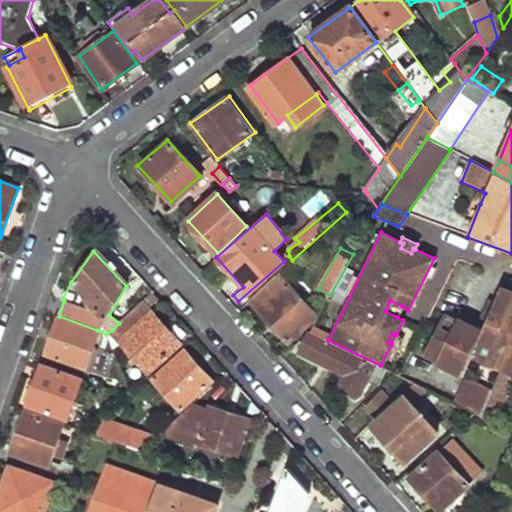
[(287,342),(315,316),(300,298),(304,294),(300,289),(295,293),(277,273),(248,299),(287,342)]
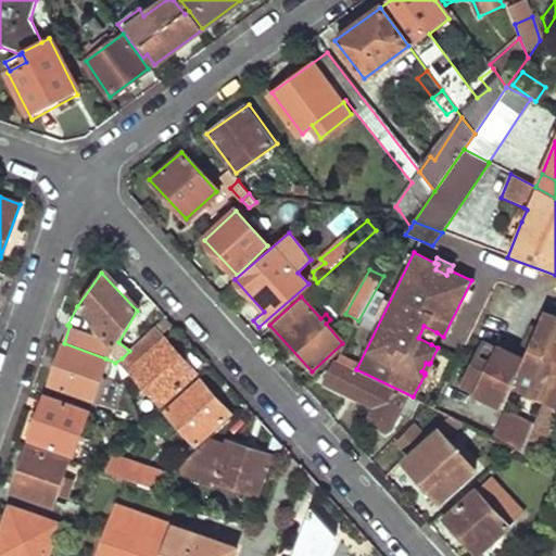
[(545,396),(555,369),(555,316),(543,312),(523,357),(495,344),(494,345),(481,339),(459,383),(472,390),(471,393),(501,406),(513,383),(545,396)]
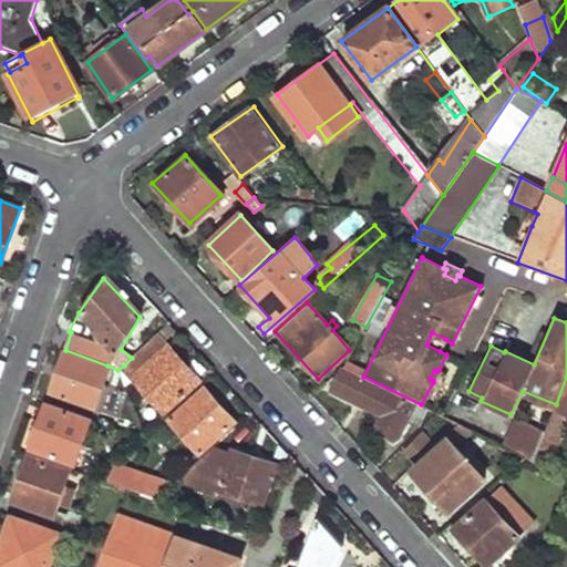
[(426,344),(440,351),(445,339),(432,332),(426,344)]
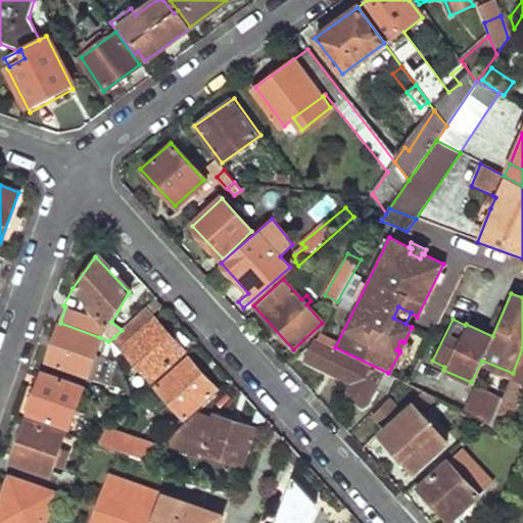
[(150,379),(184,350),(144,308),(122,330),(114,337),(150,379)]
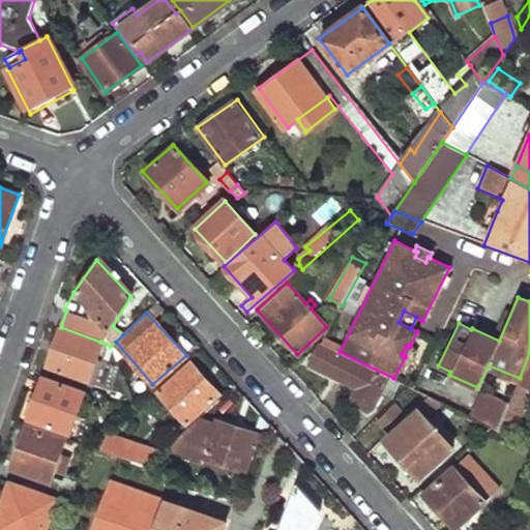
[(86,383),(100,342),(61,327),(60,327),(47,367),(86,383)]
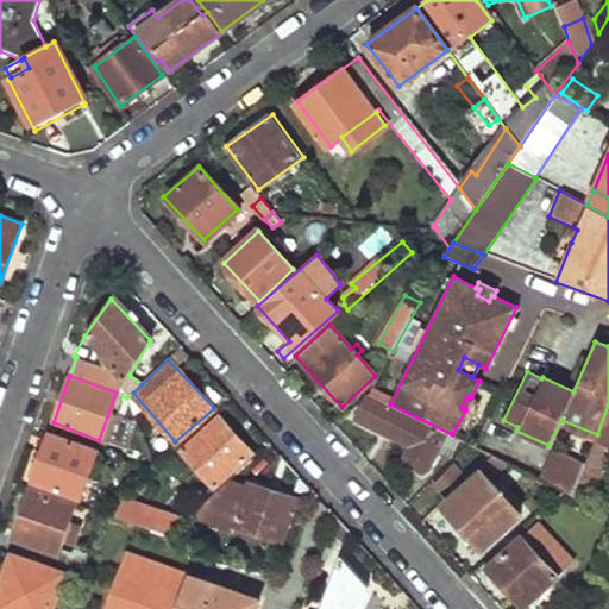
[(449,454),(457,437),(452,434),(390,405),(370,394),(349,412),(358,416),(357,419),(409,446),(403,459),(407,465),(419,472),(426,469),(435,450),(449,454)]
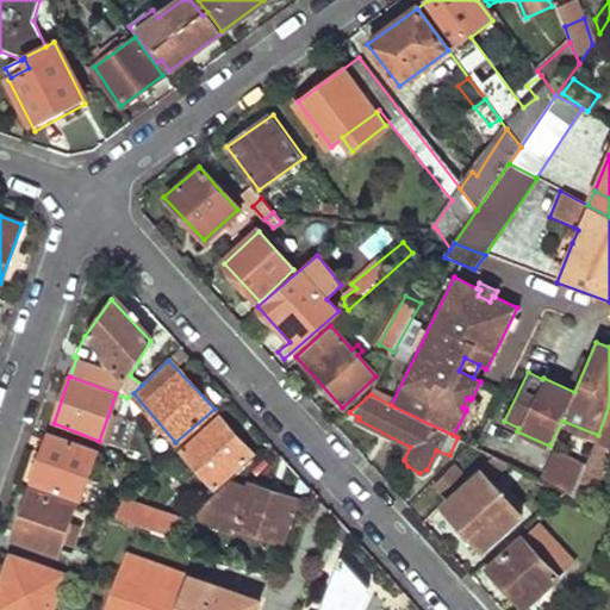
[(475,399),(472,398),(471,399),(467,398),(462,408),(466,409),(466,411),(468,414),(475,399)]
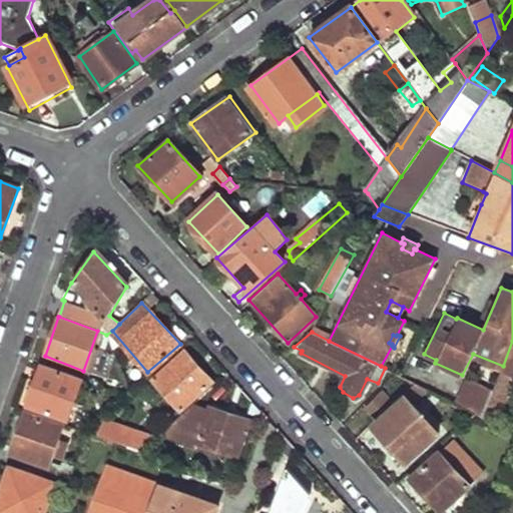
[(512,341),(503,366),(493,390),(483,415),(496,422),(512,382),(512,341)]
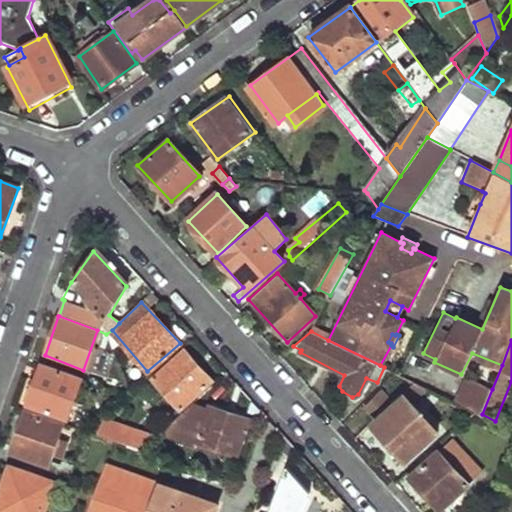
[(180,410),(212,382),(183,349),(152,377),(180,410)]
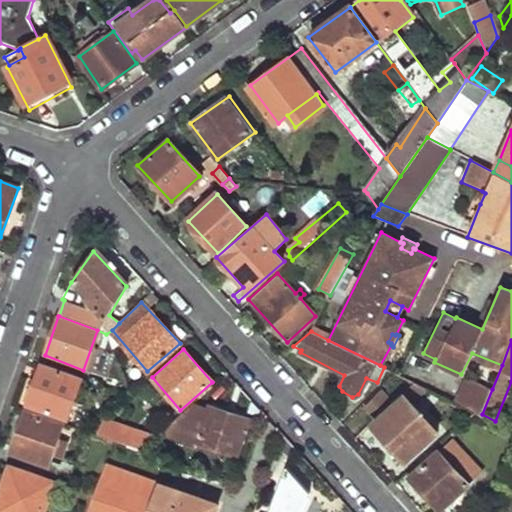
[(66,417),(80,379),(41,366),(28,404),(66,417)]
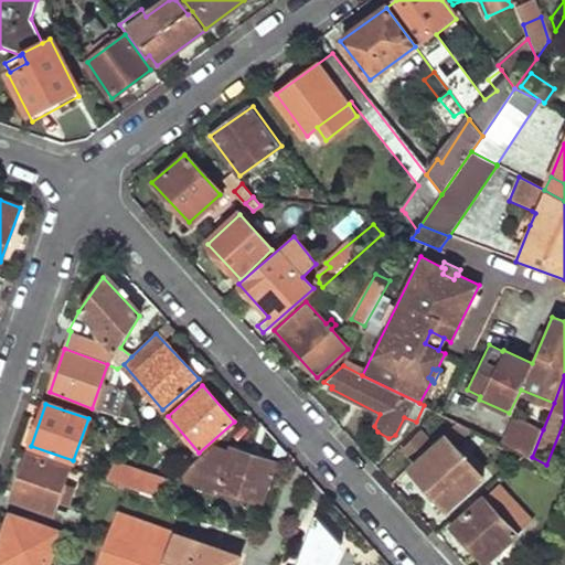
[(532,457),(543,429),(512,414),(499,441),(532,457)]
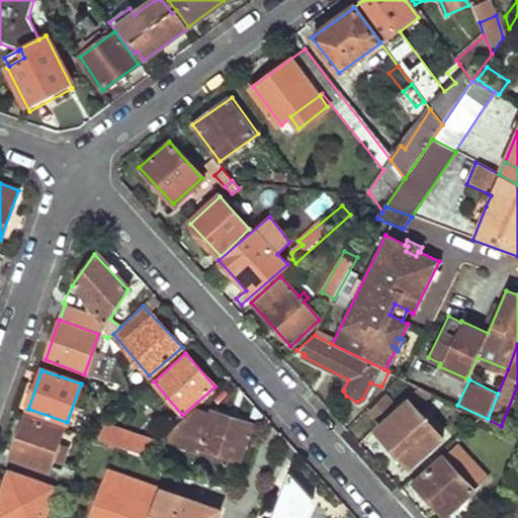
[(417,406),(432,393),(419,386),(407,397),(411,401),(377,429),(391,445),(386,449),(405,469),(444,436),(417,406)]
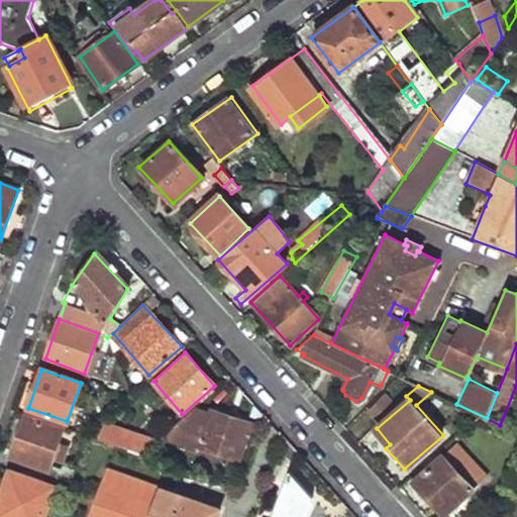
[(380,420),(397,405),(385,394),(369,410),(380,420)]
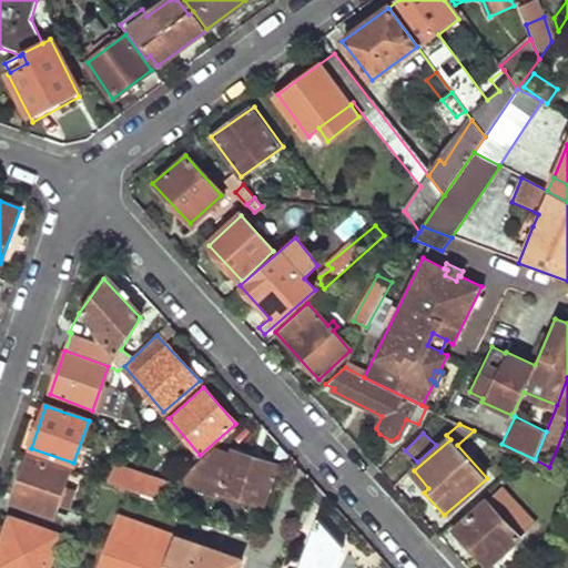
[(261,507),(276,465),(230,450),(216,493),(261,507)]
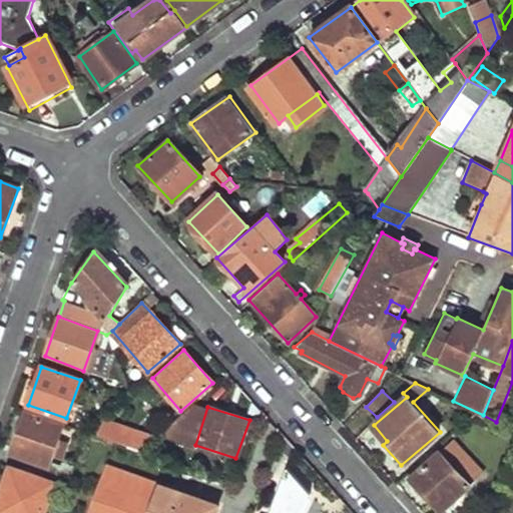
[(46,466),(60,426),(24,413),(11,453),(46,466)]
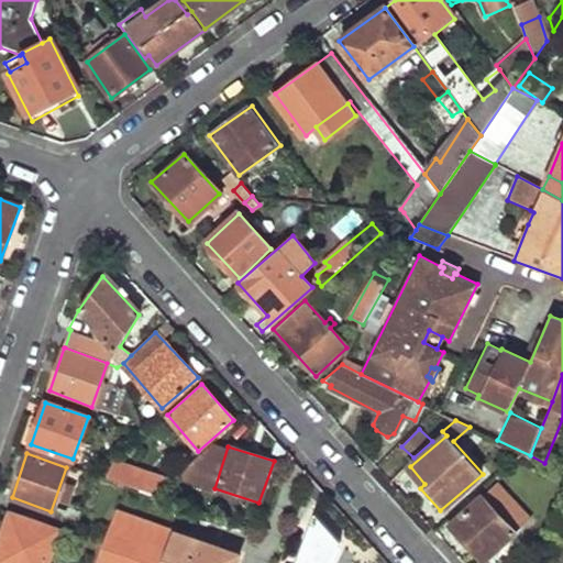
[(141,486),(145,471),(114,460),(109,475),(141,486)]
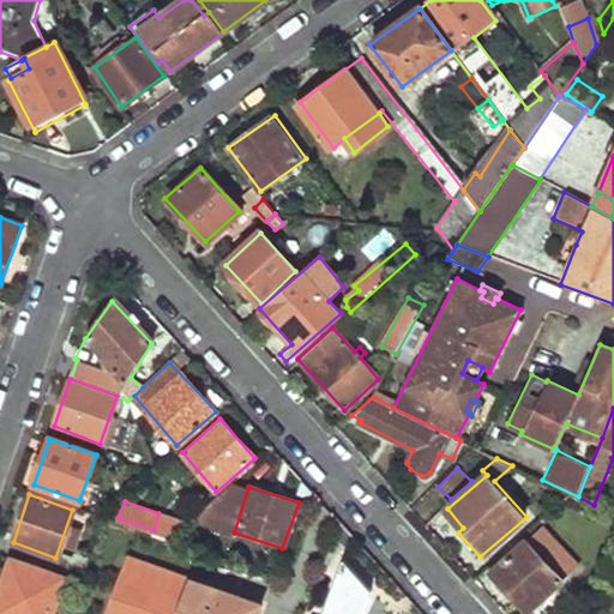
[(306,505),(299,503),(282,548),(289,551),(306,505)]
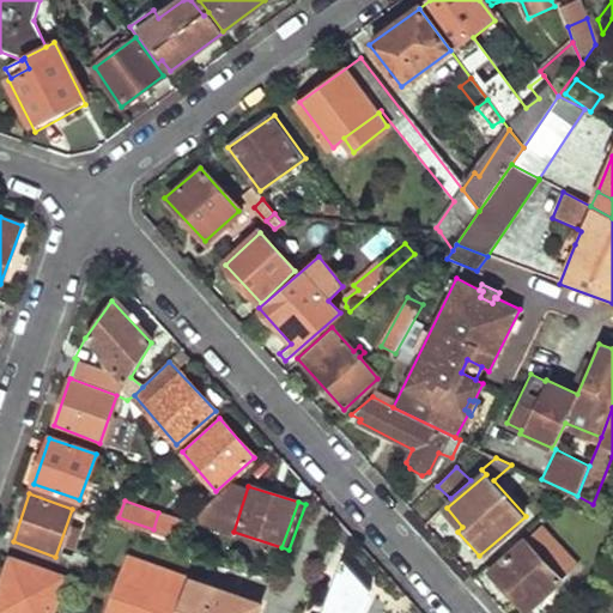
[(540,528),(490,571),(525,612),(575,569),(540,528)]
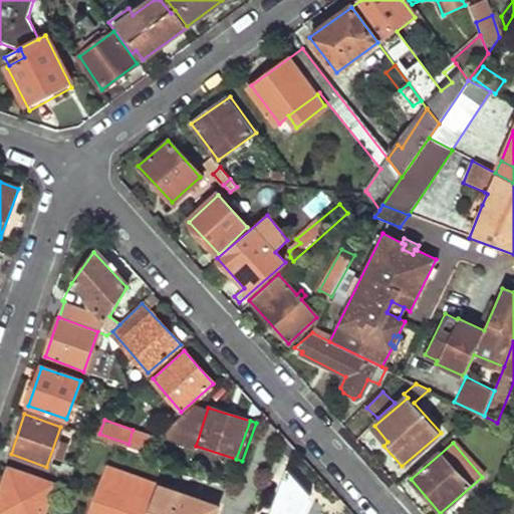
[(67,486),(72,472),(50,464),(45,479),(67,486)]
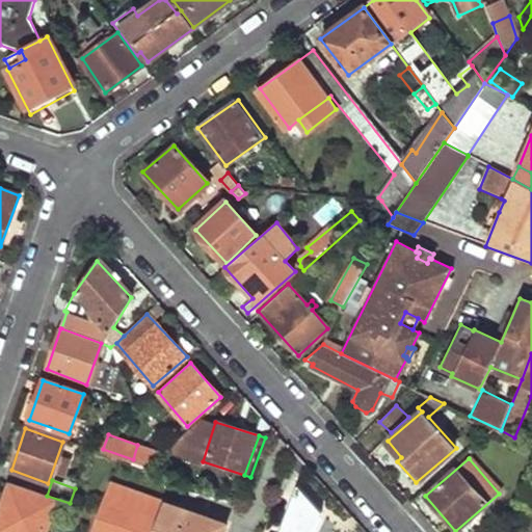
[(221,531),(225,524),(109,483),(91,531),(221,531)]
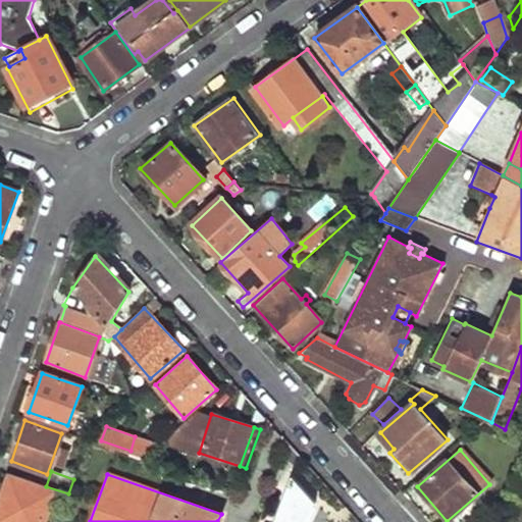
[(0,521),(43,521),(54,491),(11,476),(0,508),(0,521)]
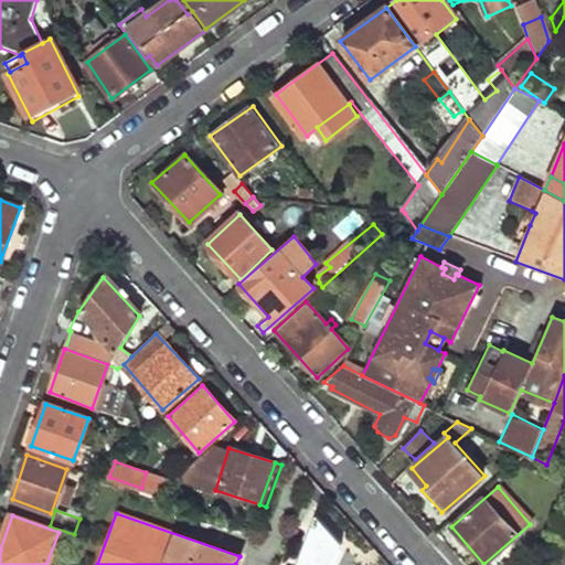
[(329,564),(341,545),(316,518),(310,532),(296,564),(329,564)]
